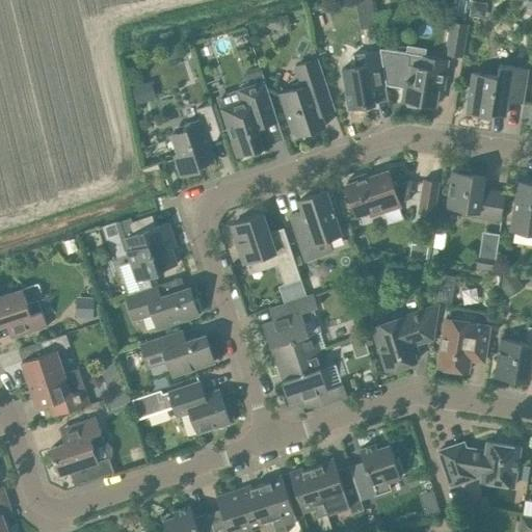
[(453,0),(449,37),(447,53),(463,55),(466,41),(471,0),(453,0)]
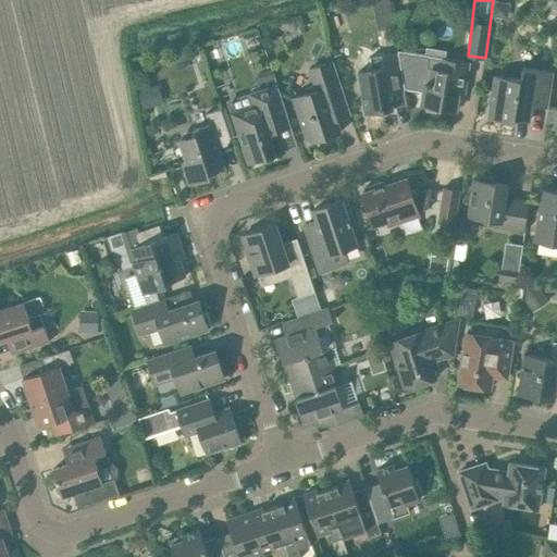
[(507,19),(510,3),(494,1),(492,16),(507,19)]
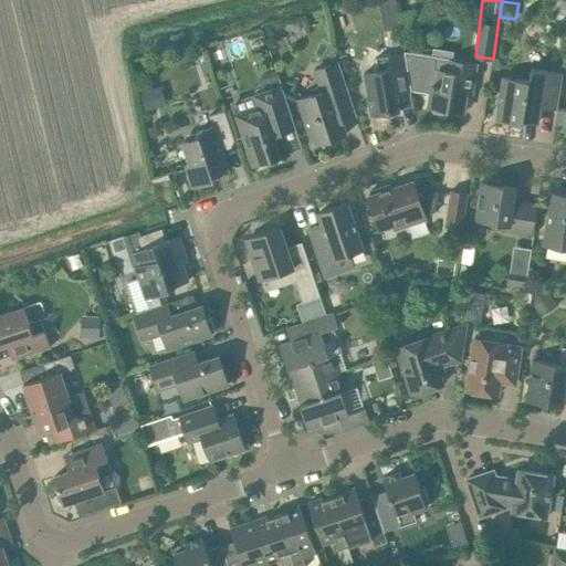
[(381,14),(385,31),(400,28),(397,11),(381,14)]
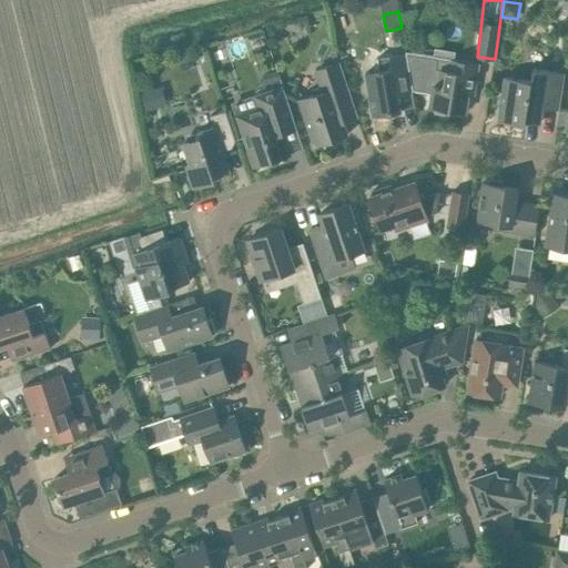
[(188,49),(175,52),(179,63),(191,59),(188,49)]
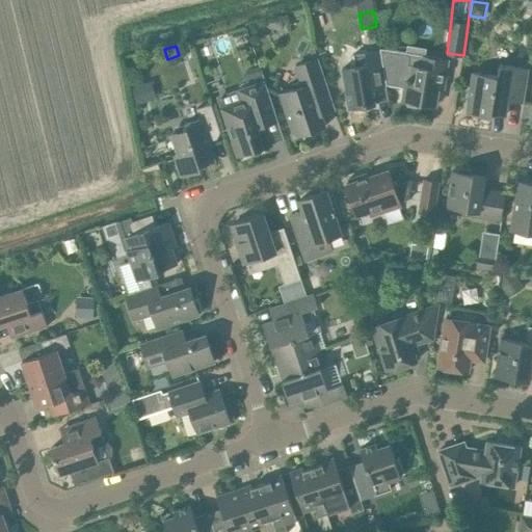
[(280,94),(286,112),(292,132),(297,130),(298,135),(325,126),(320,111),(335,106),(319,59),(318,56),(317,57),(314,46),(309,48),(312,58),(295,64),(300,81),(293,83),(294,88),(280,94)]
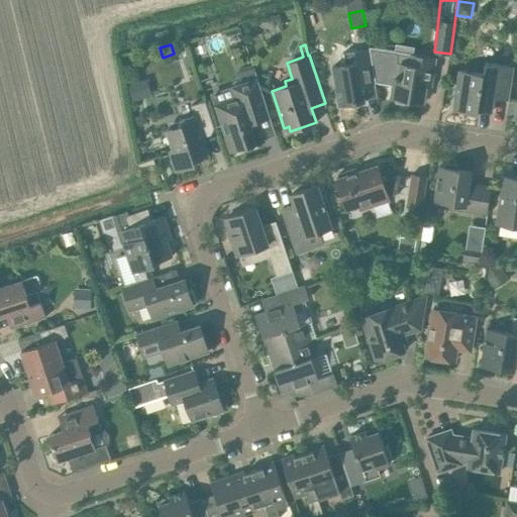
[(370,48),(343,53),(345,64),(332,67),(339,106),(365,101),(363,86),(376,84),(370,48)]
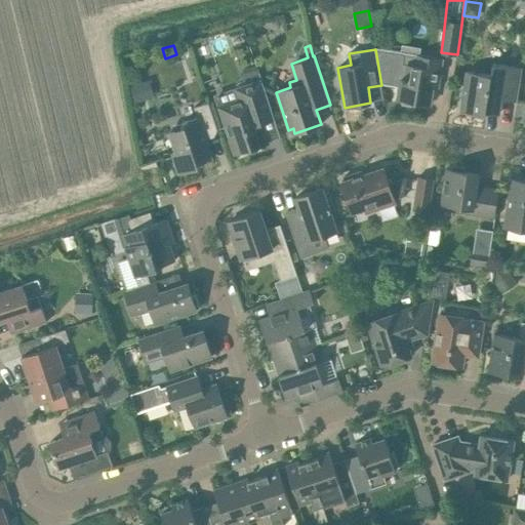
[(438,87),(441,67),(442,59),(416,55),(414,66),(406,65),(404,77),(402,76),(402,80),(399,80),(396,98),(430,104),(433,86),(438,87)]
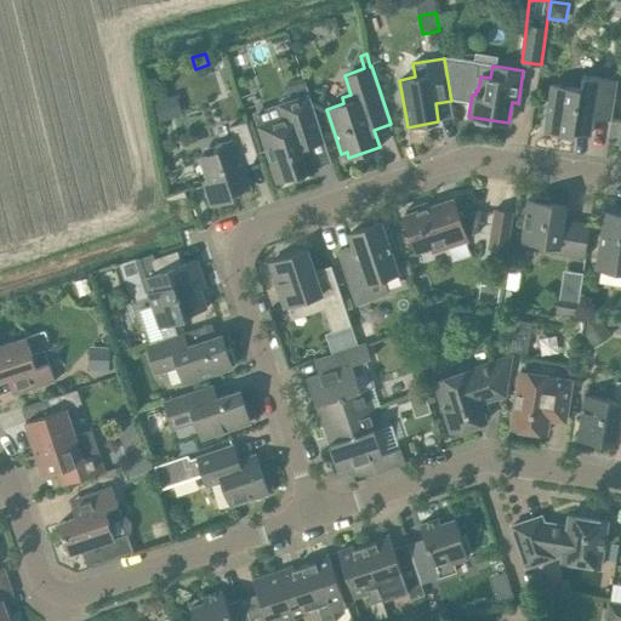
[(574,131),(580,132),(591,134),(593,118),(611,120),(615,96),(617,80),(582,75),(581,89),(552,84),(545,131),(574,136),(574,131)]
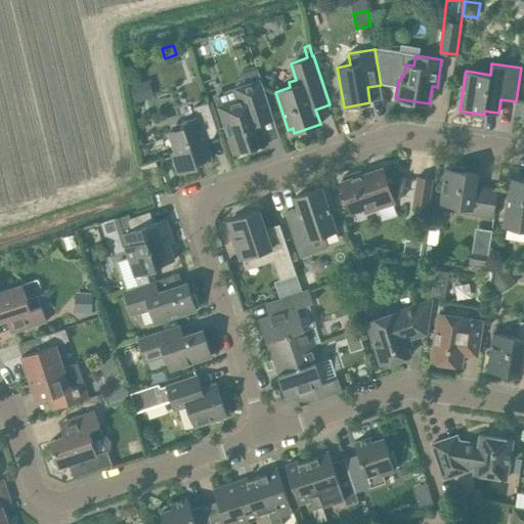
[(135,102),(154,96),(148,79),(129,86),(135,102)]
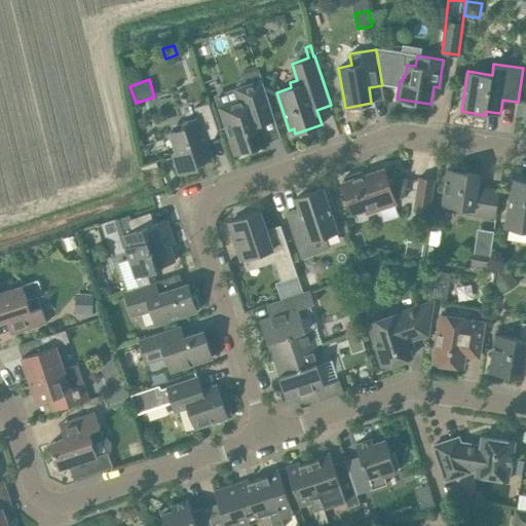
[(247,149),(249,153),(258,150),(258,146),(267,142),(261,122),(275,118),(262,79),(237,87),(241,101),(222,108),(236,152),(247,149)]
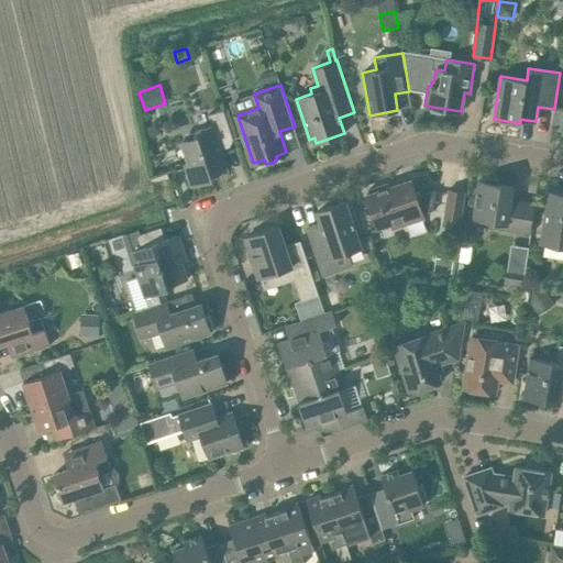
[(208,116),(210,123),(211,125),(195,131),(197,135),(181,141),(188,162),(185,164),(191,186),(213,179),(211,175),(228,169),(219,144),(233,140),(223,111),(208,116)]
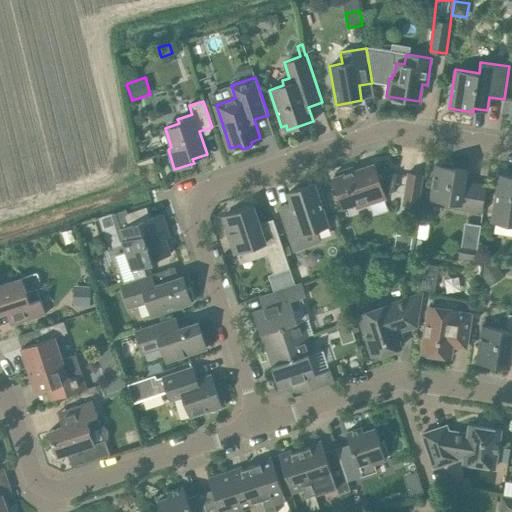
[(454,167),(454,164),(441,162),(440,165),(435,165),(430,198),(446,201),(445,206),(482,212),(486,185),(465,181),(466,169),(454,167)]
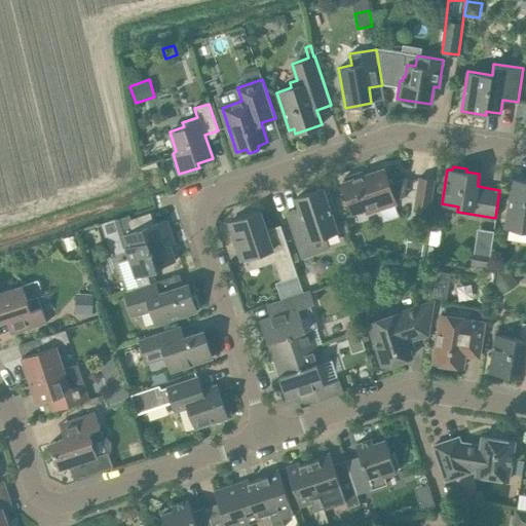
[(342,182),(348,201),(352,214),(365,210),(366,213),(396,203),(395,199),(405,196),(405,195),(407,178),(389,184),(384,168),(342,182)]
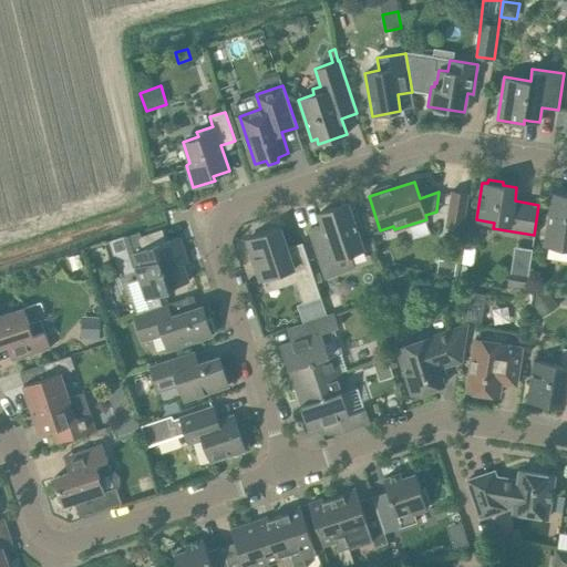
[(463,229),(465,216),(468,194),(451,192),(446,226),(463,229)]
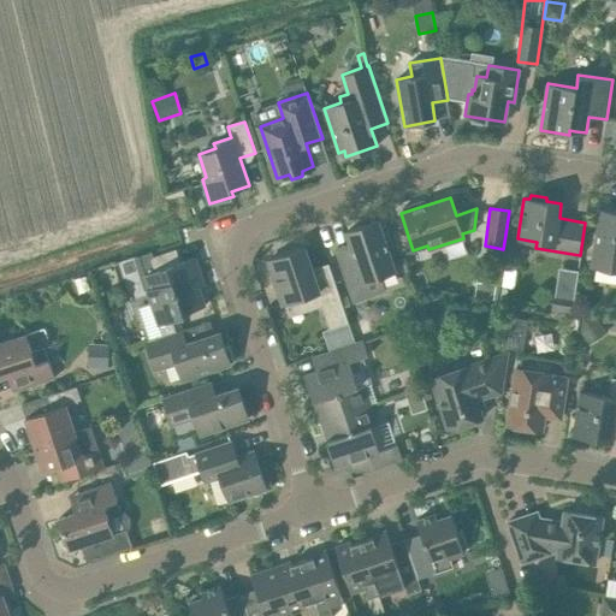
[(615,212),(602,211),(592,266),(615,268),(615,212)]
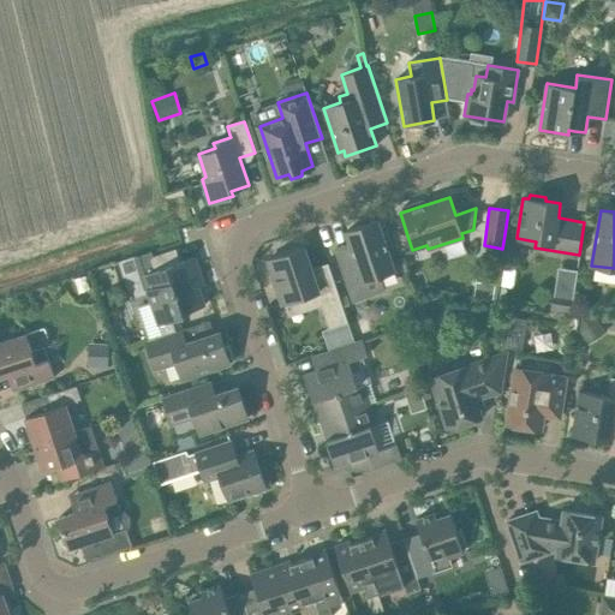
[(338,254),(345,276),(353,300),(383,290),(380,275),(394,270),(377,221),(346,231),(352,249),(338,254)]
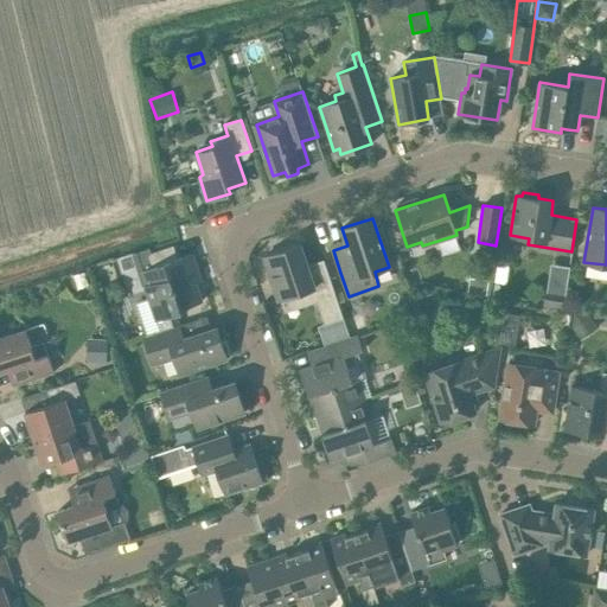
[(300,244),(264,256),(279,299),(314,287),(300,244)]
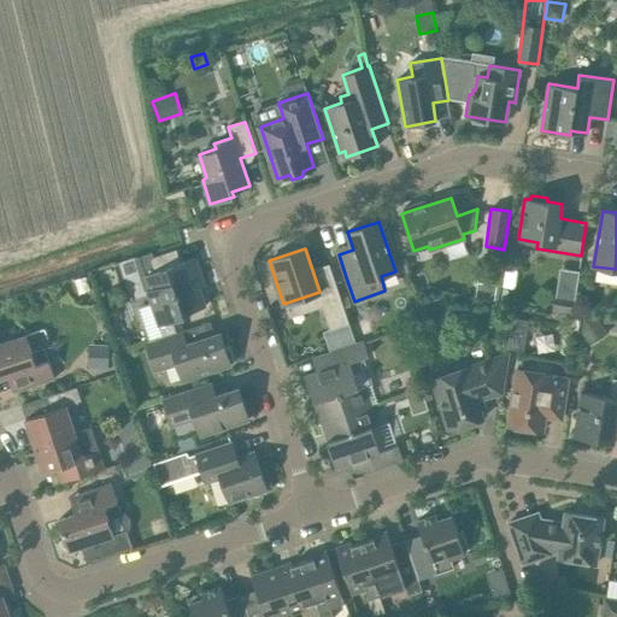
[(153,251),(136,257),(142,272),(146,274),(151,289),(147,289),(159,325),(163,336),(177,331),(174,321),(184,317),(183,313),(205,306),(199,287),(204,285),(195,258),(182,262),(154,271),(151,258),(156,256),(153,251)]
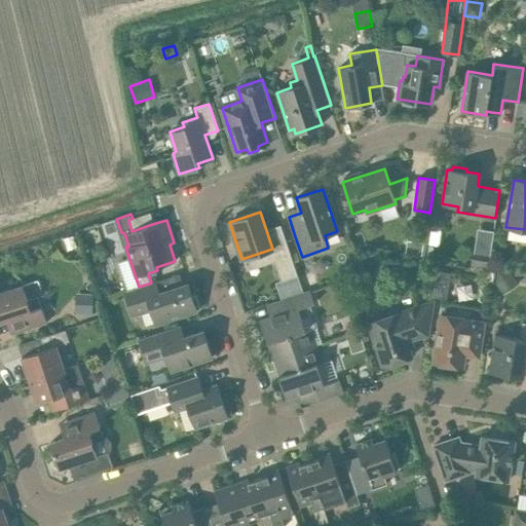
[(289,249),(272,254),(282,282),(298,275),(289,249)]
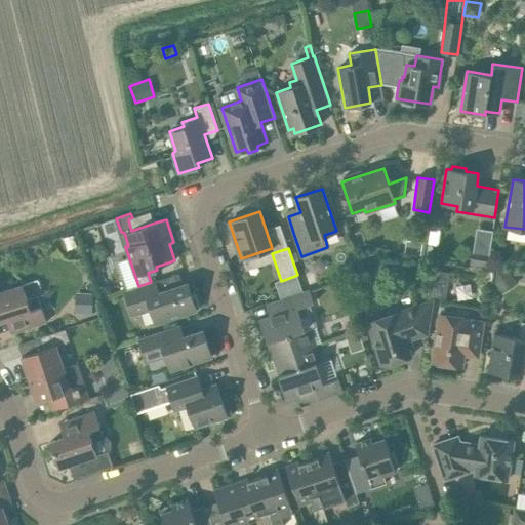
[(487,268),(490,253),(472,250),(470,265),(487,268)]
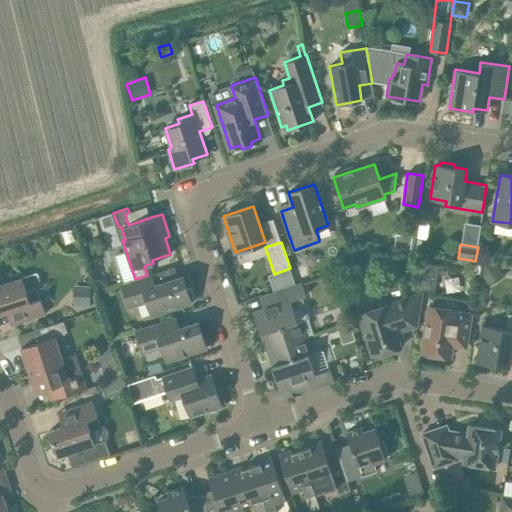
[(132,280),(121,284),(128,307),(147,301),(151,315),(172,308),(191,302),(190,297),(194,296),(190,286),(187,288),(183,276),(155,285),(151,274),(147,275),(135,279),(132,280)]
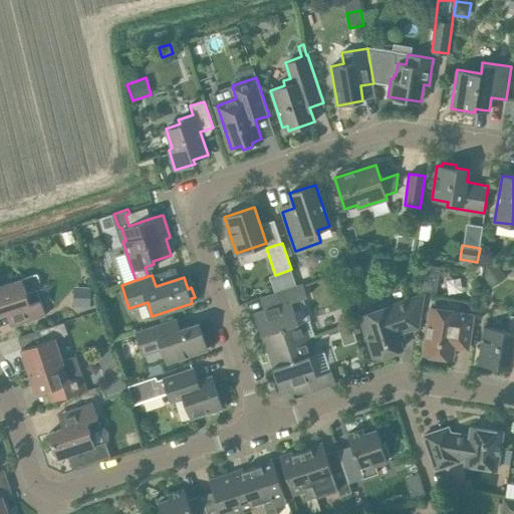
[(423,292),(434,294),(437,278),(425,277),(423,292)]
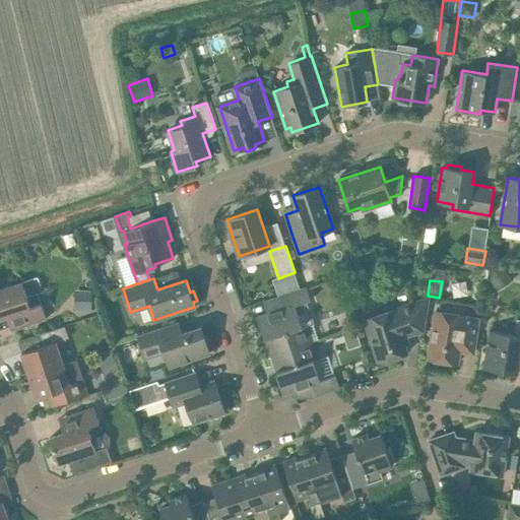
[(11,330),(17,328),(37,321),(46,318),(38,293),(26,297),(22,282),(0,288),(0,318),(6,316),(11,330)]
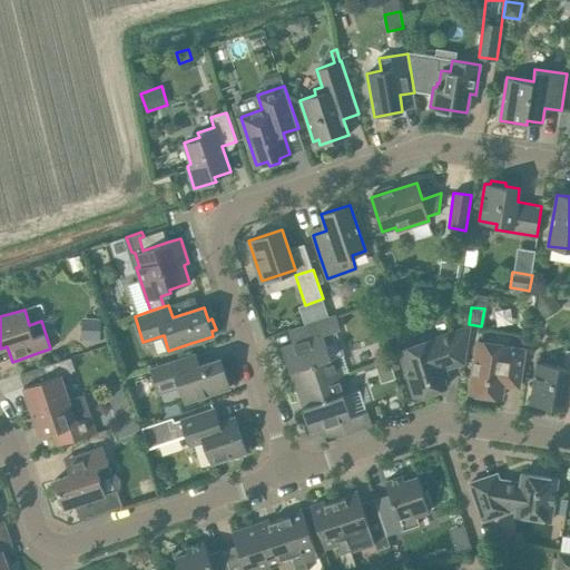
[(297,389),(342,374),(336,355),(331,356),(324,334),(341,328),(336,315),(325,318),(308,324),(312,336),(282,346),(291,371),(292,371),(297,389)]
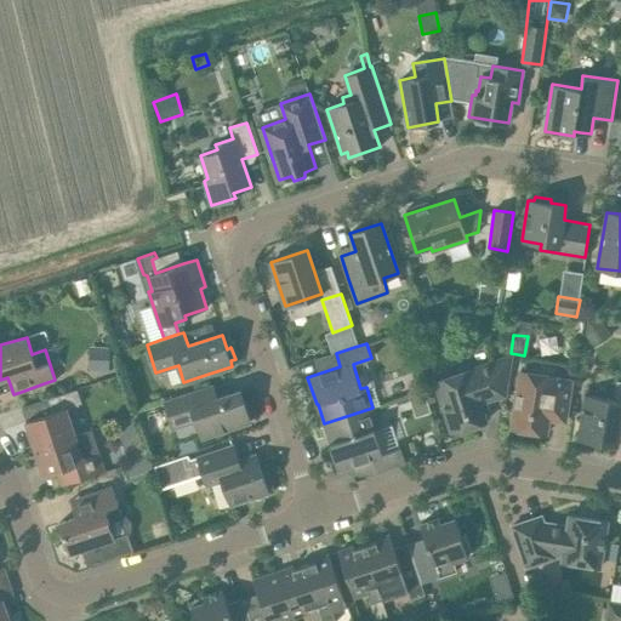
[(109,371),(110,348),(89,347),(89,371),(109,371)]
